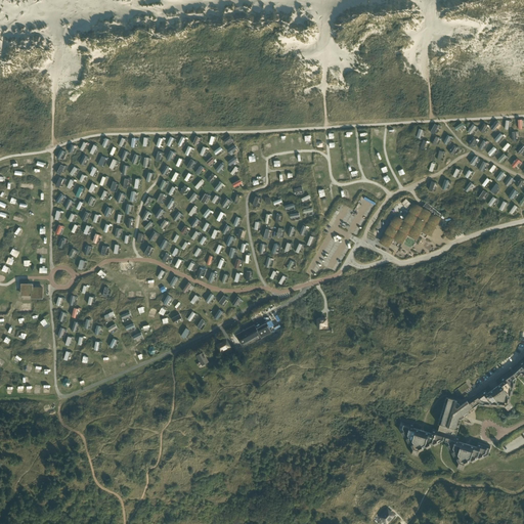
[(476,126),(473,123),(470,127),(467,131),(471,133),(476,126)]
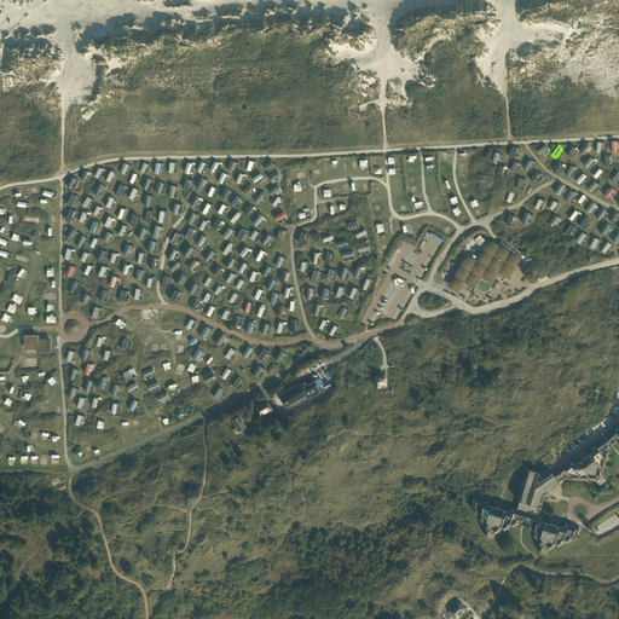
[(594,158),(591,156),(584,163),(588,167),(594,158)]
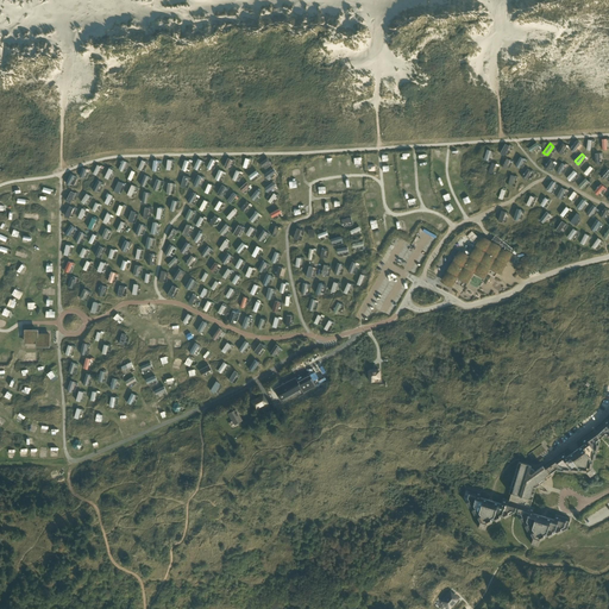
[(270,161),(268,157),(258,163),(262,167),(270,161)]
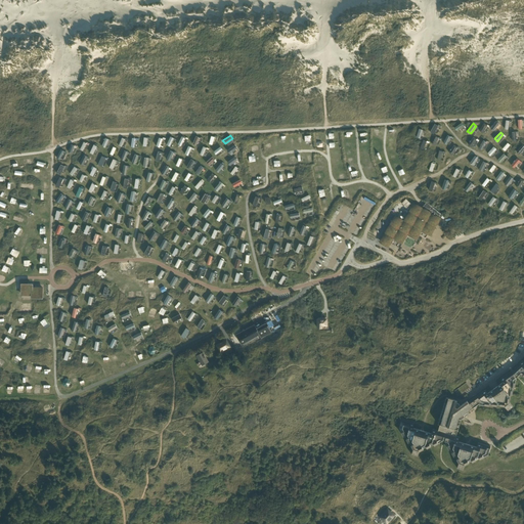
[(237,147),(234,144),(227,149),(229,153),(237,147)]
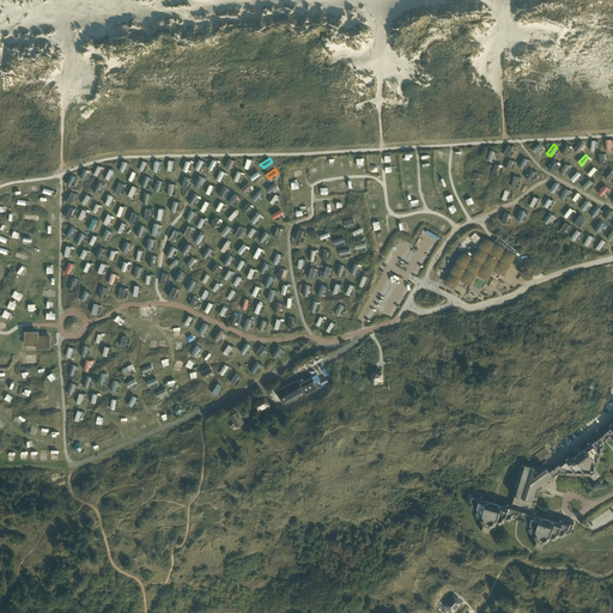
[(529,180),(535,171),(530,169),(525,177),(529,180)]
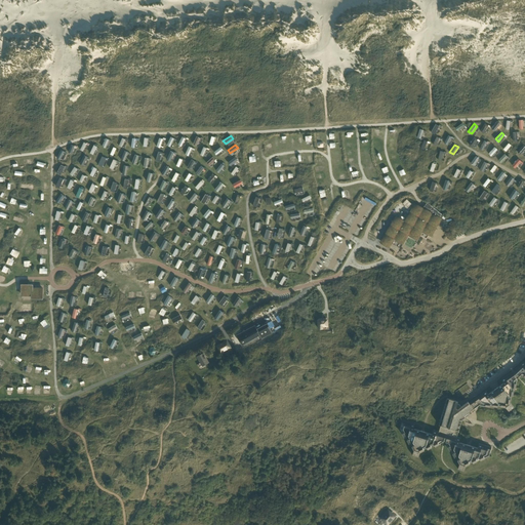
[(497,149),(494,146),(488,153),(491,156),(497,149)]
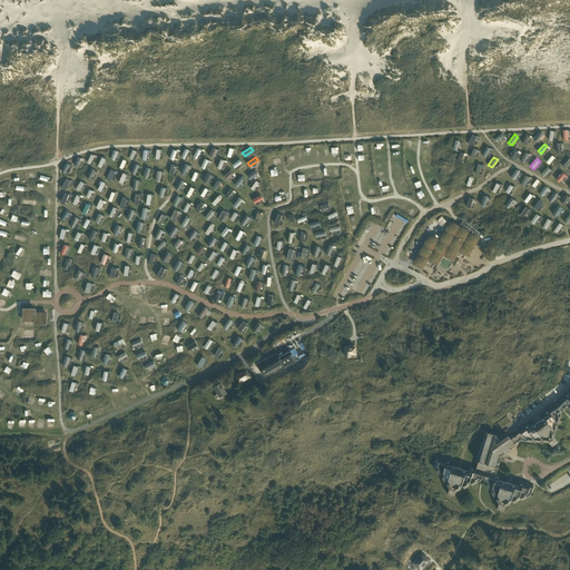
[(551,169),(548,166),(541,173),(543,176),(551,169)]
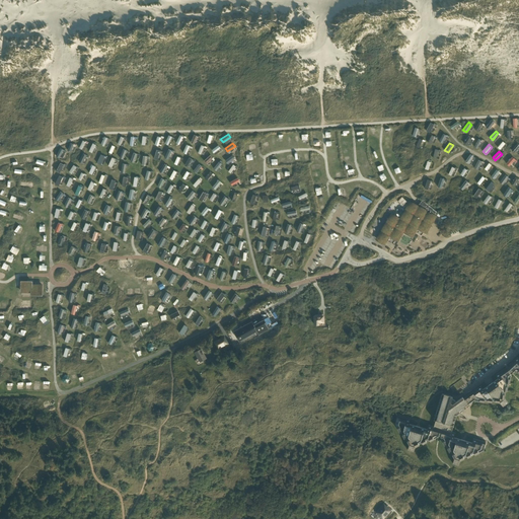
[(473,155),(470,153),(465,160),(468,163),(473,155)]
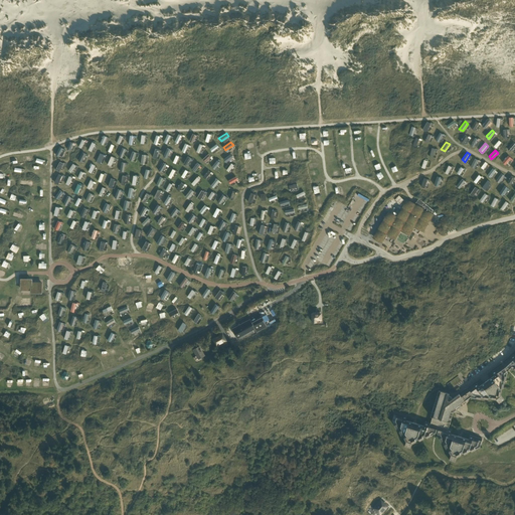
[(211,156),(209,153),(202,159),(204,162),(211,156)]
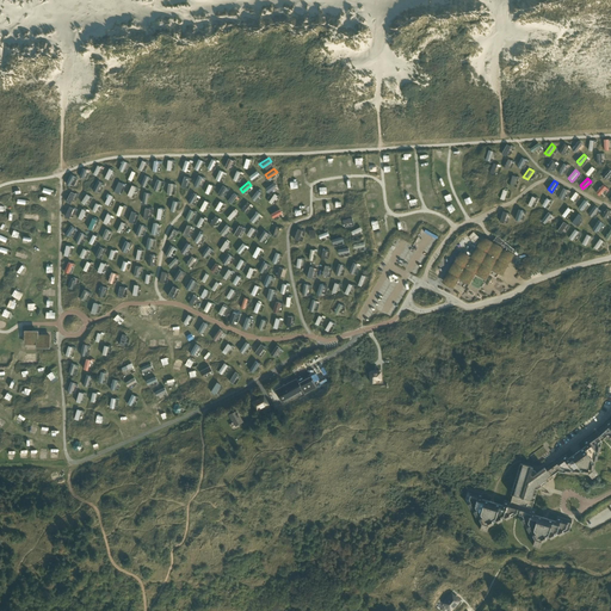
[(277,185),(275,181),(265,189),(267,192),(277,185)]
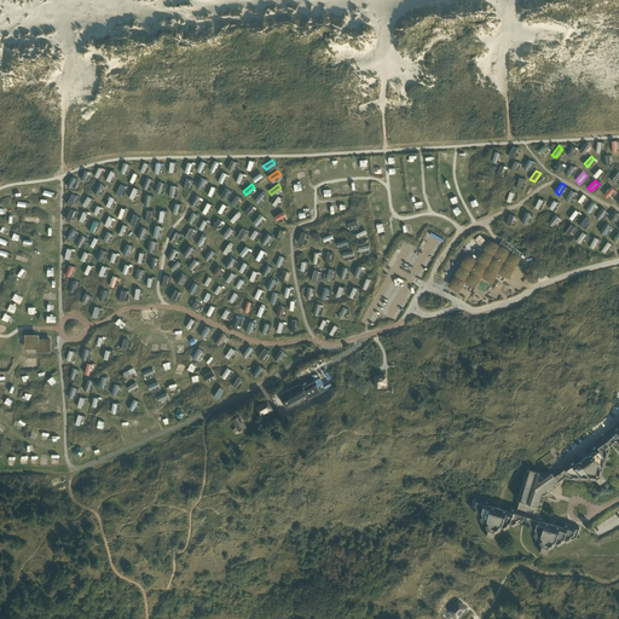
[(614,190),(611,186),(603,195),(607,197),(614,190)]
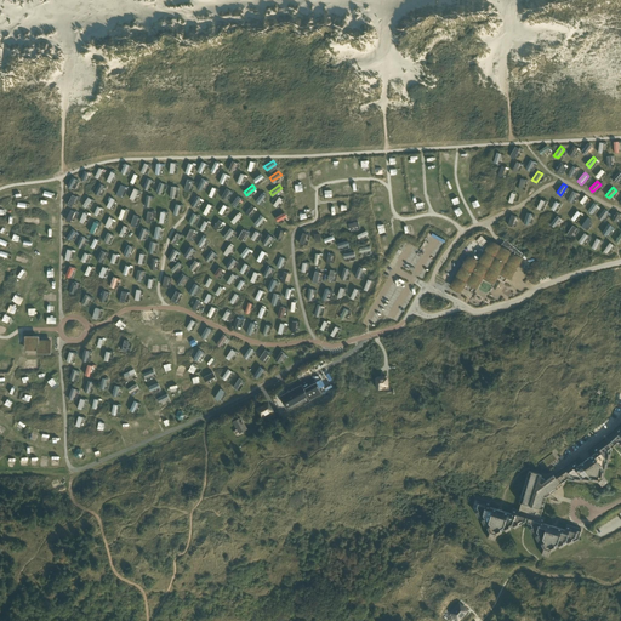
[(258,204),(266,195),(262,192),(255,200),(258,204)]
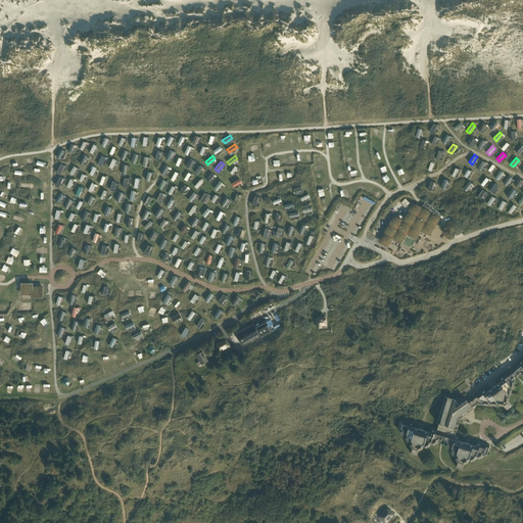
[(60,174),(64,165),(61,163),(56,172),(60,174)]
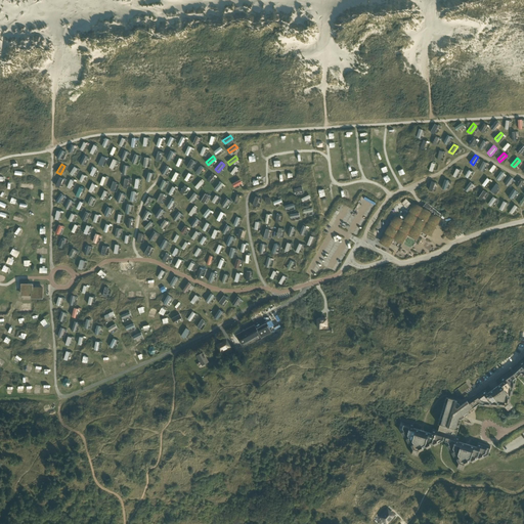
[(164,175),(169,167),(166,165),(161,173),(164,175)]
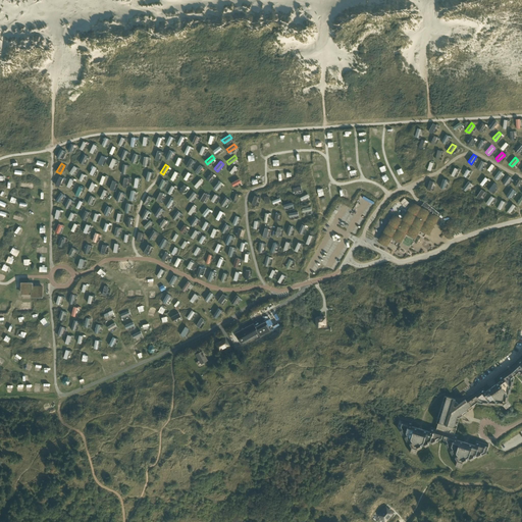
[(203,166),(200,164),(195,170),(197,173),(203,166)]
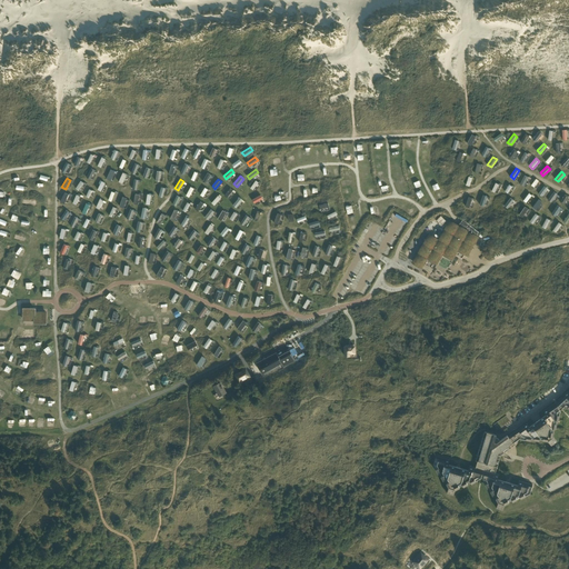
[(541,196),(548,188),(545,185),(538,193),(541,196)]
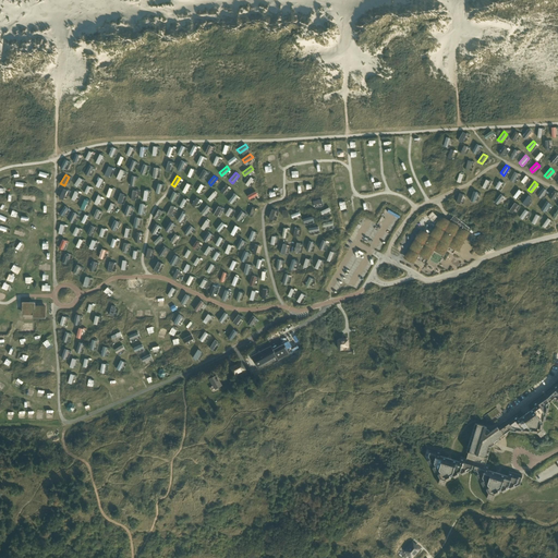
[(541,197),(546,190),(543,187),(537,195),(541,197)]
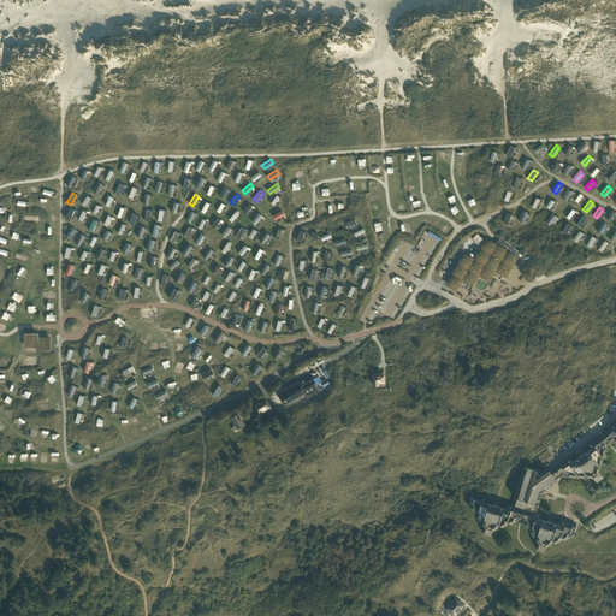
[(240,214),(236,211),(229,219),(232,221),(240,214)]
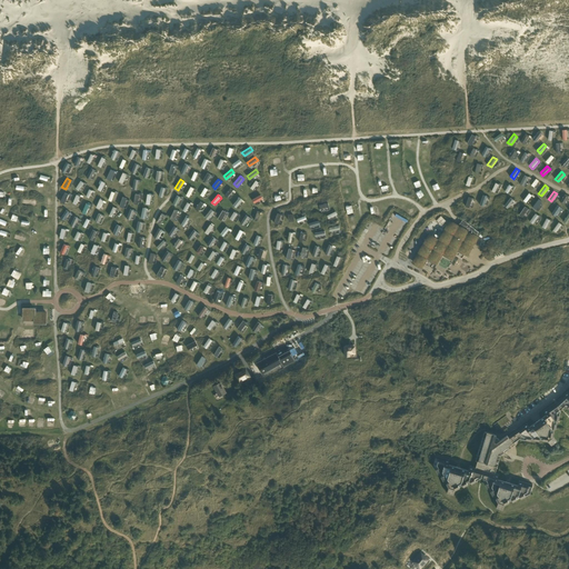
[(236,207),(242,199),(239,196),(232,205),(236,207)]
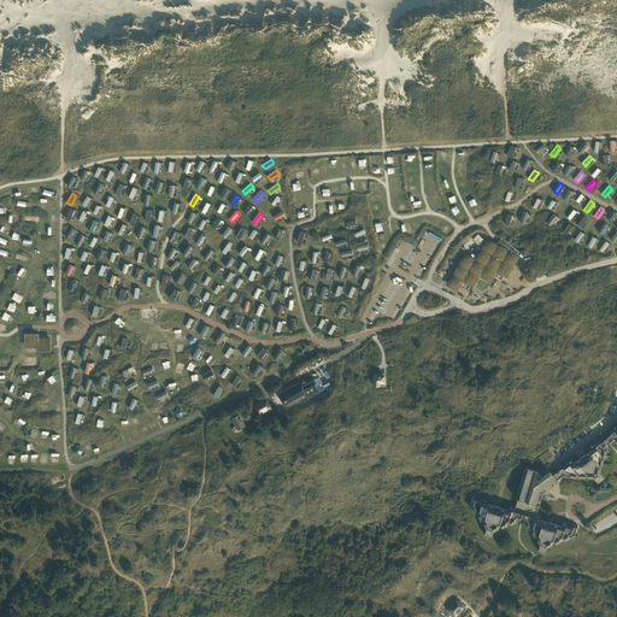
[(557,217),(553,215),(547,223),(551,225),(557,217)]
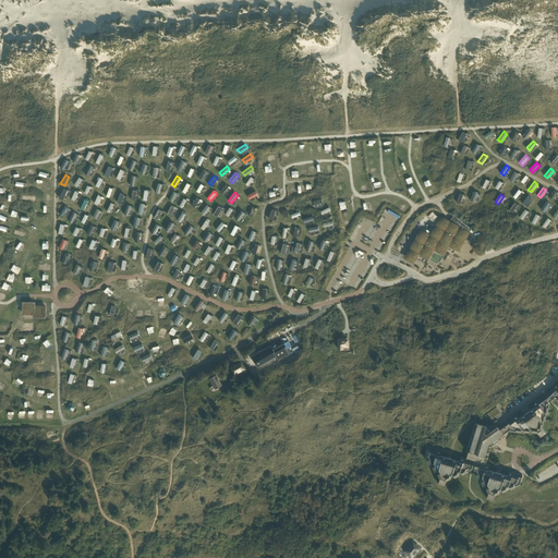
[(525,205),(531,197),(528,195),(522,203),(525,205)]
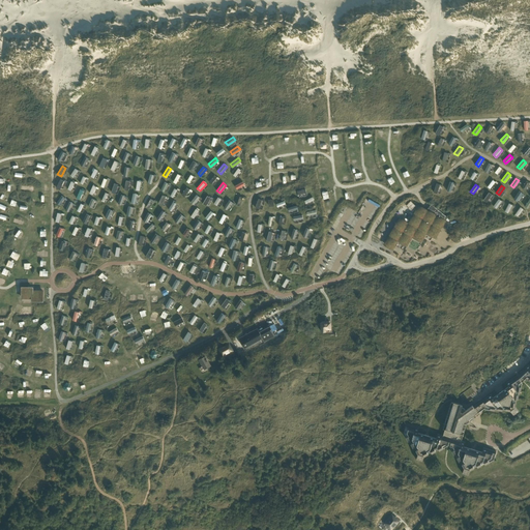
[(523,193),(519,190),(513,198),(517,201),(523,193)]
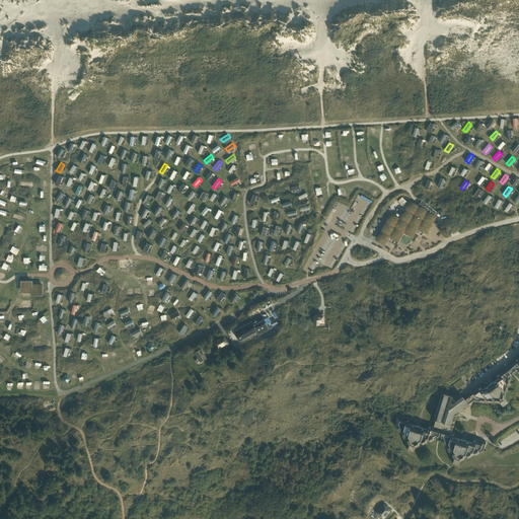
[(476,198),(482,190),(478,188),(473,196),(476,198)]
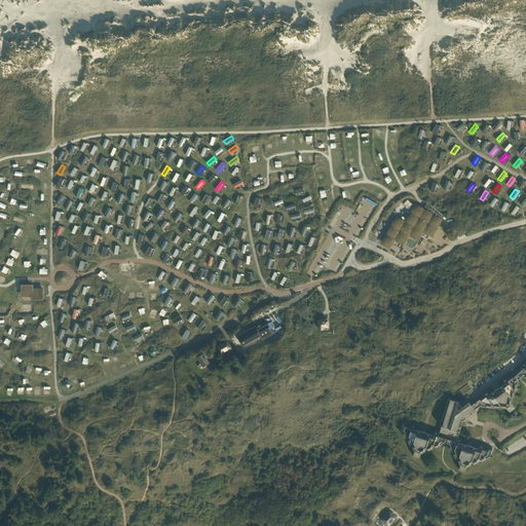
[(197,195),(195,193),(189,200),(192,202),(197,195)]
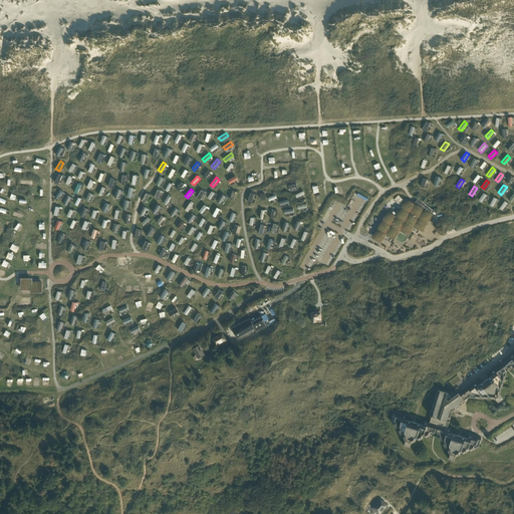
[(486,195),(483,193),(478,200),(481,202),(486,195)]
